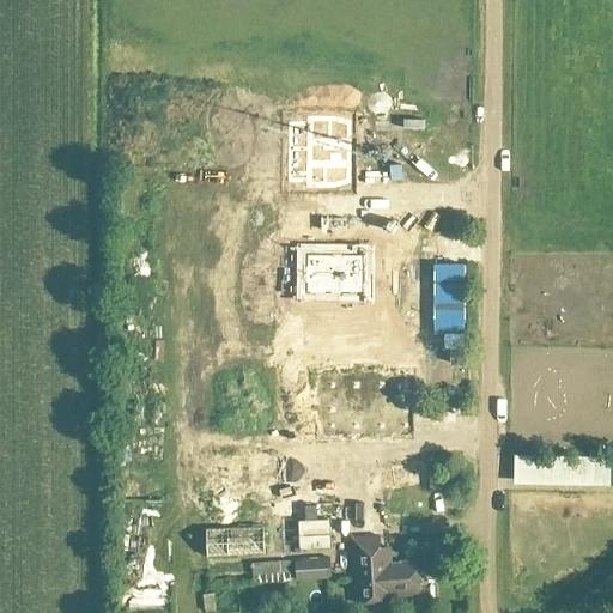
[(292,122),(292,187),(311,187),(311,192),(337,192),(352,187),(352,122),(337,117),(311,117),(311,122),(292,122)]
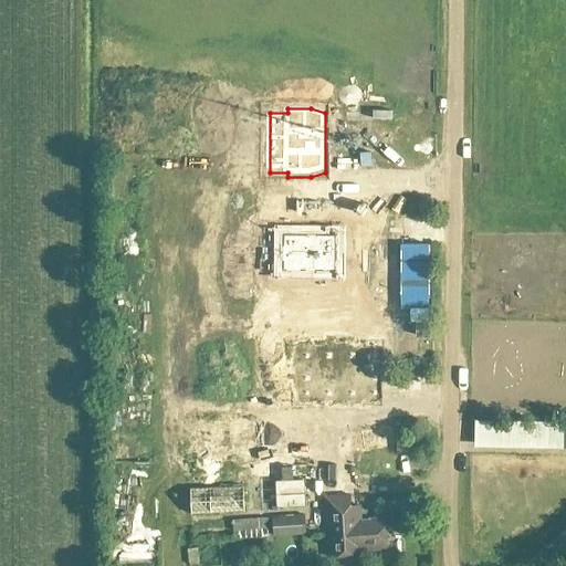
[(250,227),(250,249),(200,250),(200,262),(220,262),(220,254),(254,253),(254,234),(258,234),(257,206),(228,206),(228,227),(250,227)]
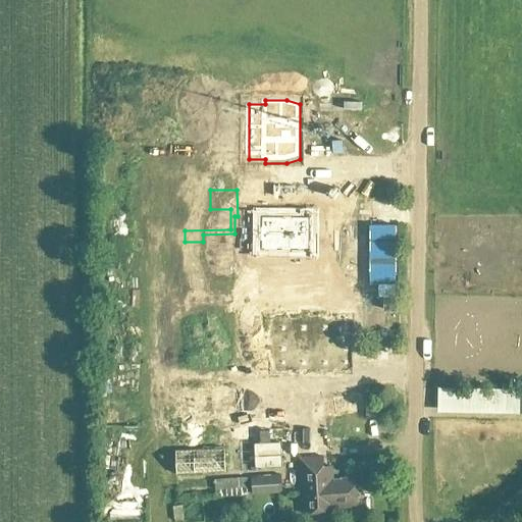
[(310,251),(310,218),(261,218),(261,251),(310,251)]
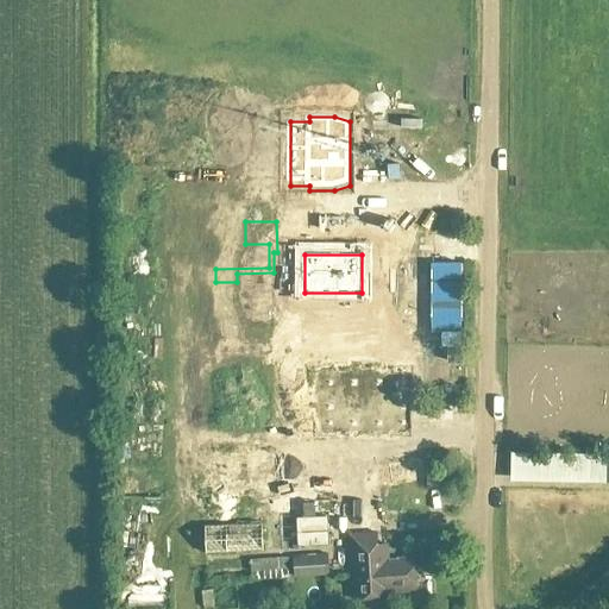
[(328,384),(328,427),(405,427),(405,384),(328,384)]
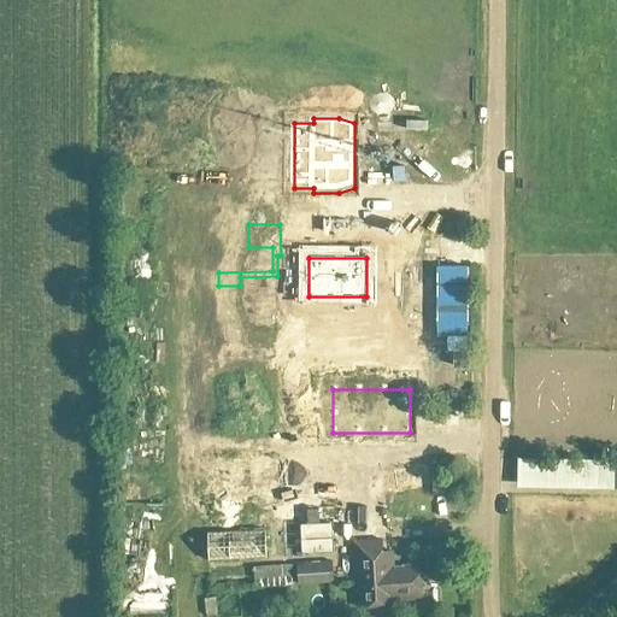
[(215,563),(270,558),(268,532),(212,535),(215,563)]
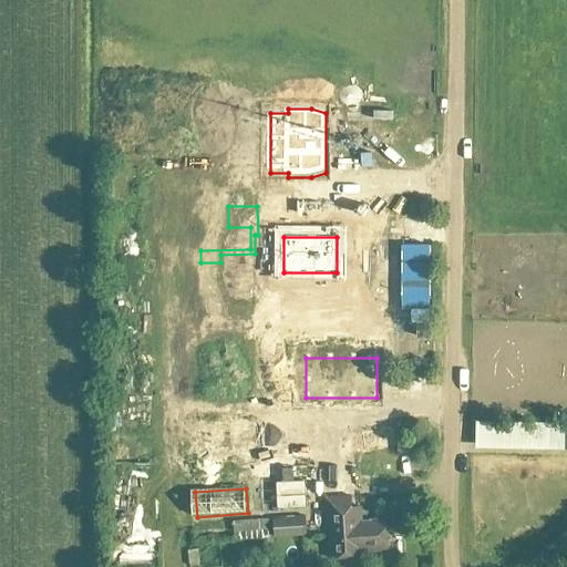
[(360,508),(350,508),(349,497),(326,500),(329,559),(363,557),(363,553),(389,552),(387,521),(361,522),(360,508)]
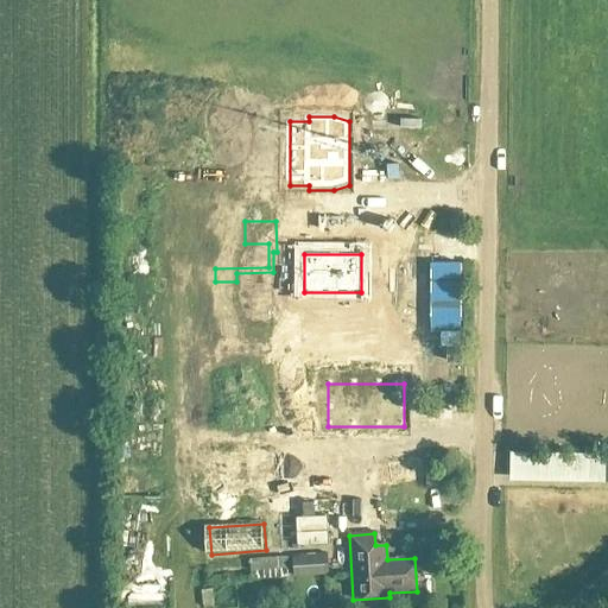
[(293,580),(329,577),(328,555),(291,556),(293,580)]
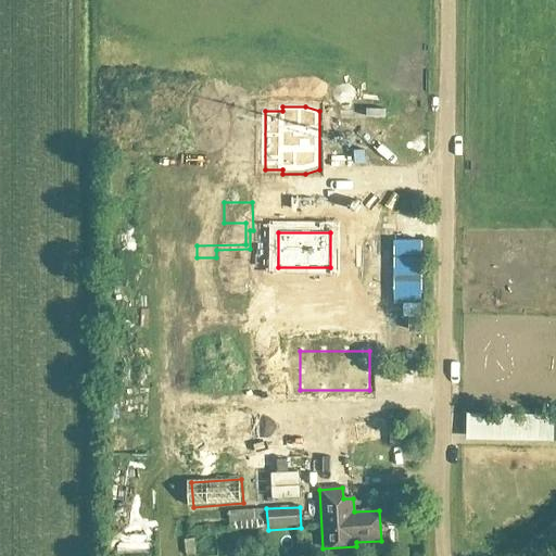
[(264,520),(263,510),(235,512),(229,512),(229,522),(264,520)]
